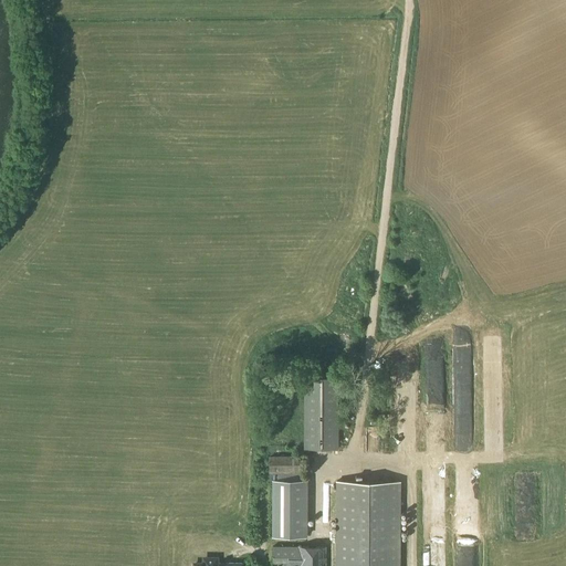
[(338,449),(338,378),(305,378),(305,449),(338,449)]
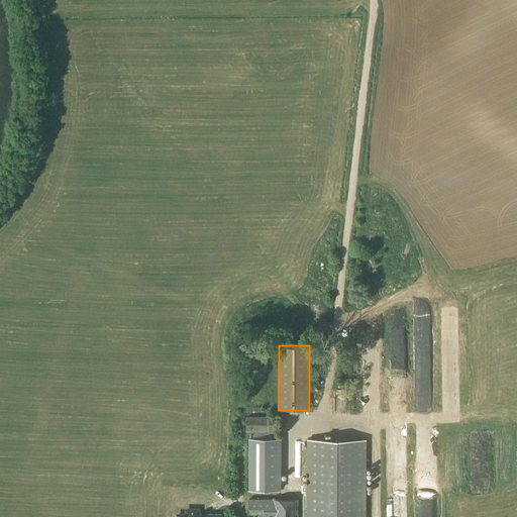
[(392,393),(402,395),(404,387),(394,385),(392,393)]
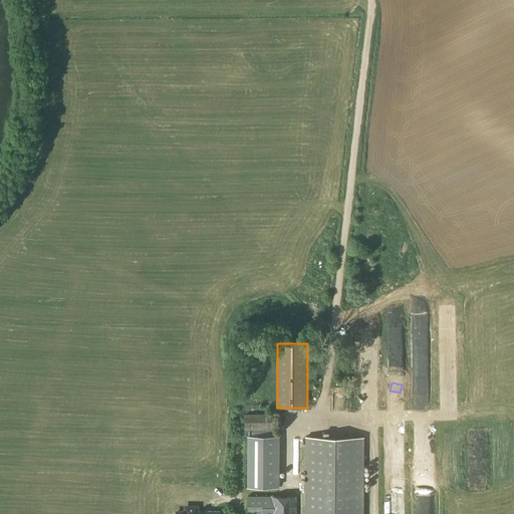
[(244,414),(244,430),(246,430),(264,430),(272,430),(272,414),(244,414)]
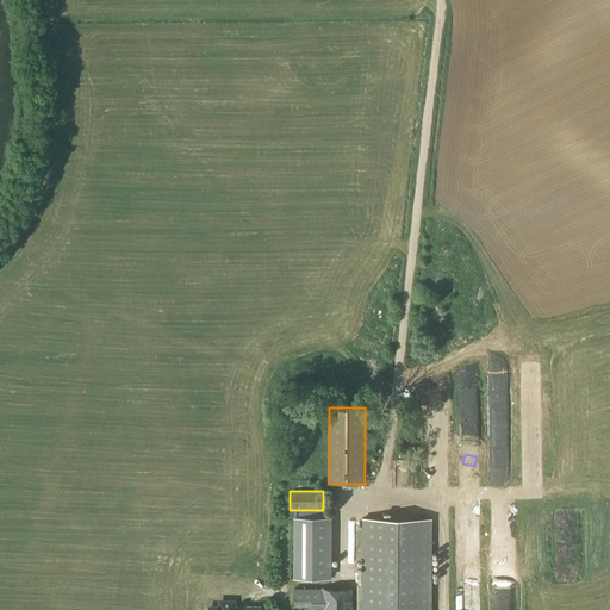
[(430,609),(431,518),(363,518),(362,609),(430,609)]
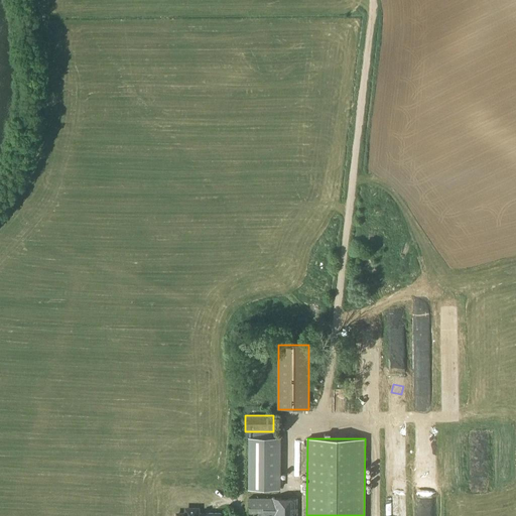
[(297,515),(297,498),(249,498),(248,515),(297,515)]
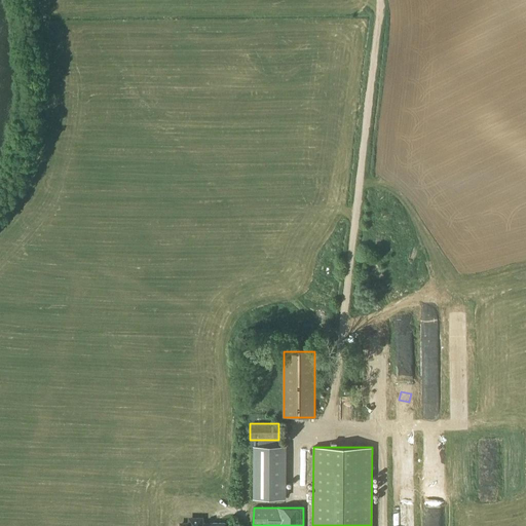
[(179,522),(178,525),(225,525),(226,522),(203,522),(203,517),(188,517),(187,522),(179,522)]
